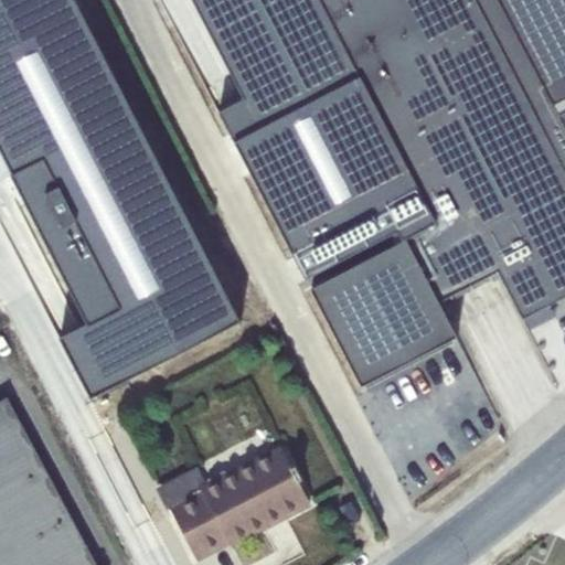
[(60,339),(91,400),(240,322),(73,0),(0,0),(0,155),(87,324),(60,339)]
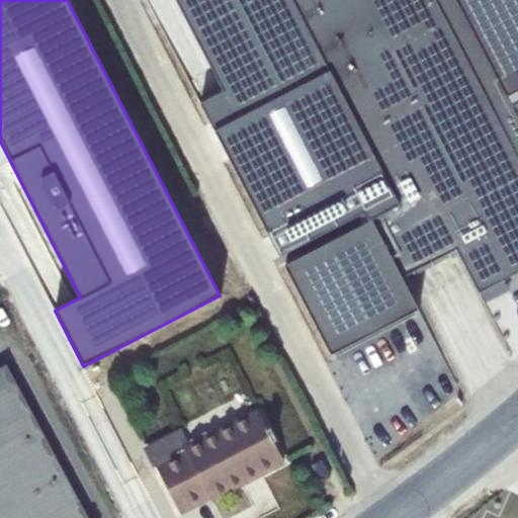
[(293,0),(399,206),(285,265),(331,355),(419,310),(403,277),(456,250),(479,293),(517,272),(517,160),(515,155),(491,106),(507,98),(455,0),(293,0)]
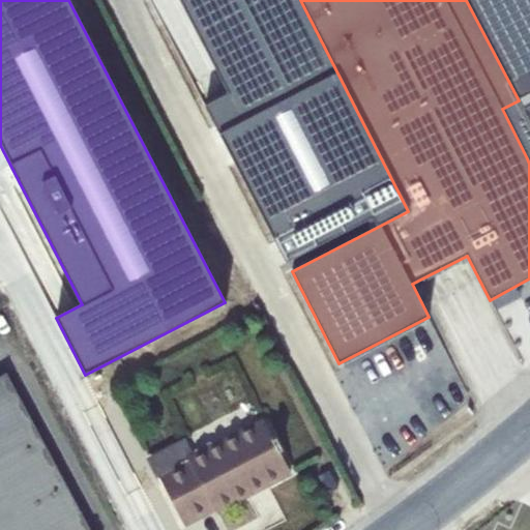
[(529,0),(466,0),(519,100),(529,94),(529,0)]
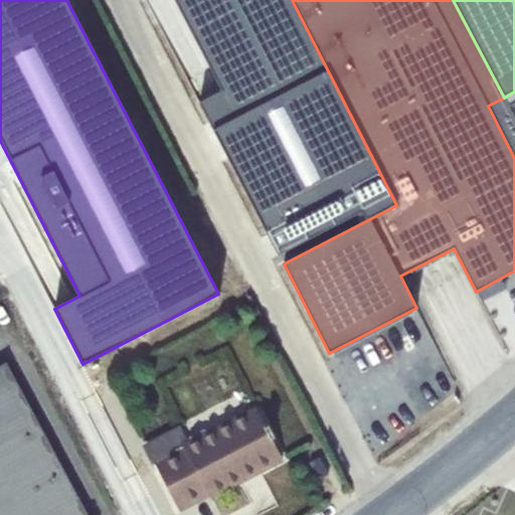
[(514,92),(504,98),(488,106),(512,154),(514,152),(514,92)]
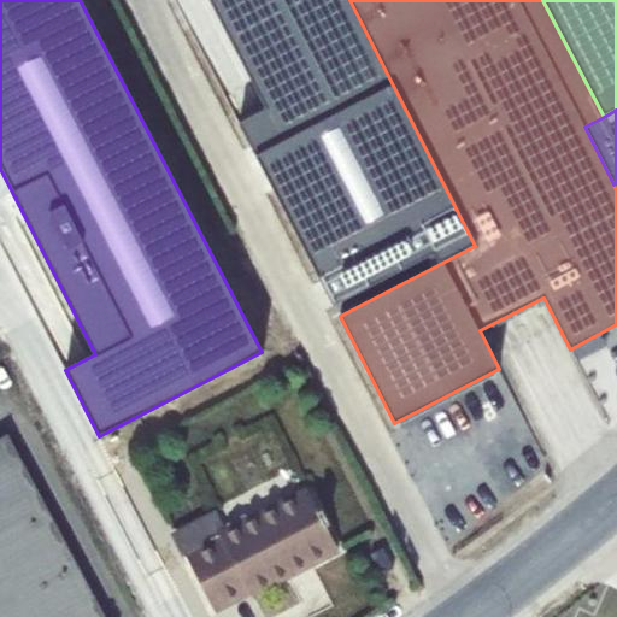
[(0,616),(105,616),(7,434),(0,438),(0,616)]
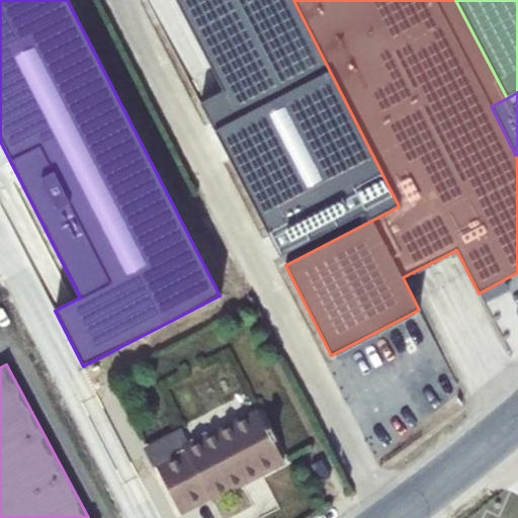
[(210,499),(283,460),(257,408),(187,444),(180,429),(143,447),(153,467),(156,465),(179,512),(209,496),(210,499)]
